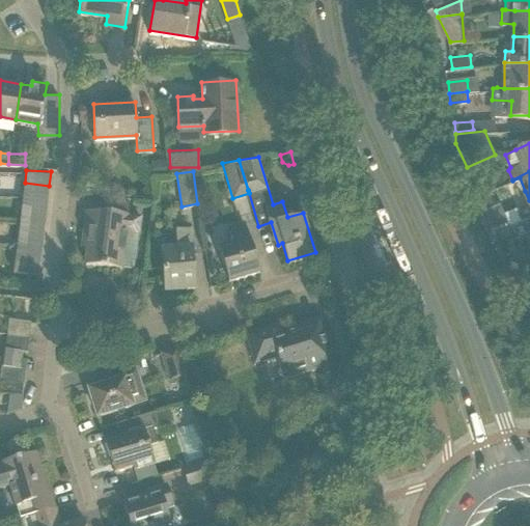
[(47,198),(49,186),(25,183),(23,195),(47,198)]
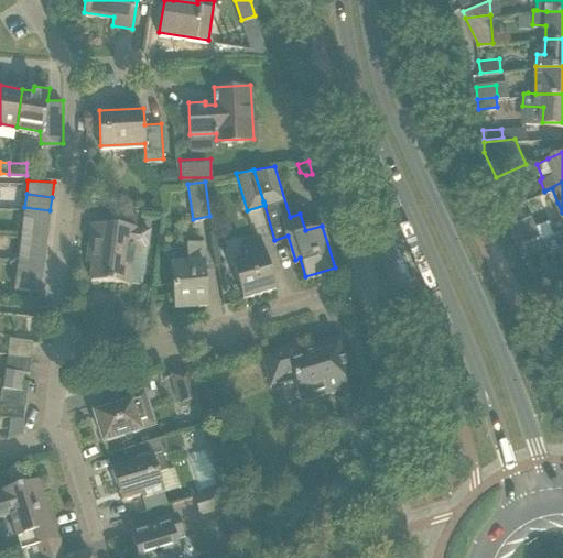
[(49,223),(50,210),(24,207),(23,220),(49,223)]
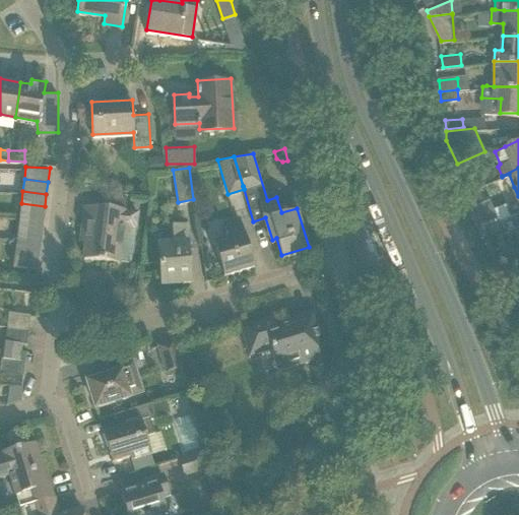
[(125,208),(127,196),(103,193),(101,205),(84,203),(82,223),(87,224),(84,256),(119,260),(123,223),(135,226),(137,209),(125,208)]
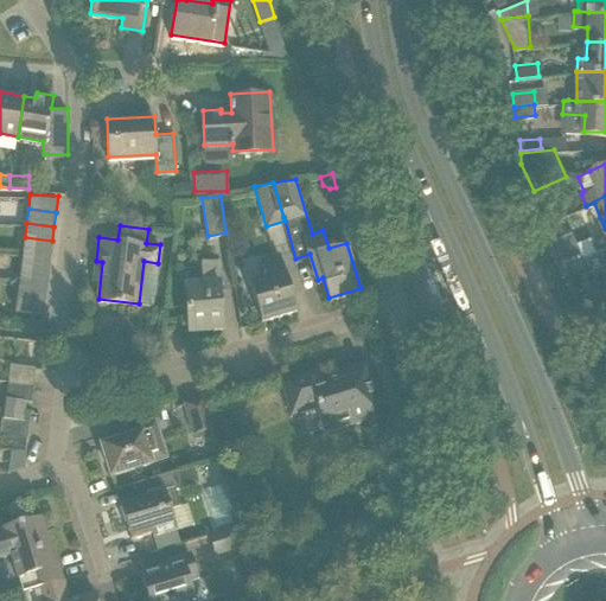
[(605,229),(605,230),(592,235),(598,249),(605,245),(605,229)]
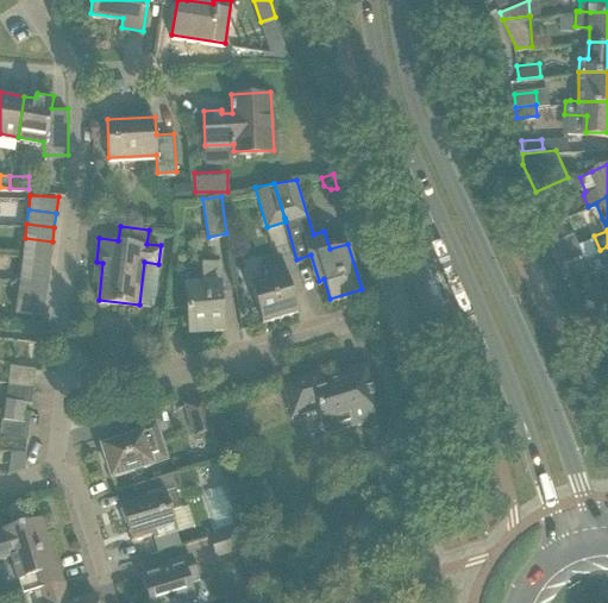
[(562,250),(580,242),(575,231),(556,239),(562,250)]
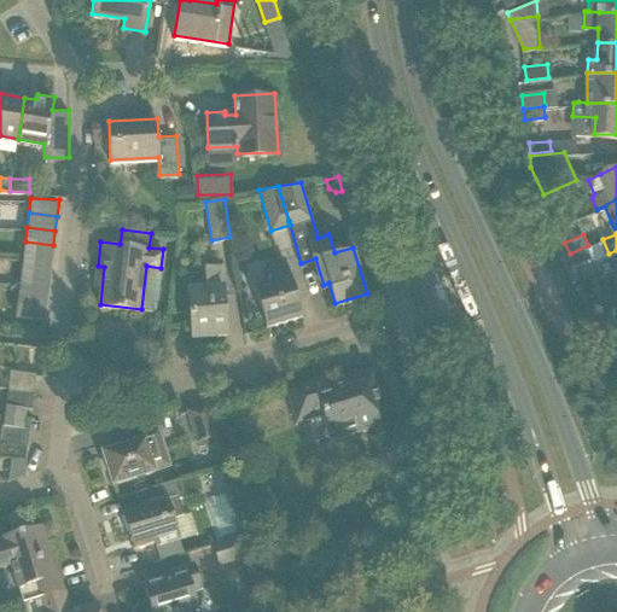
[(52,258),(53,245),(25,242),(23,256),(52,258)]
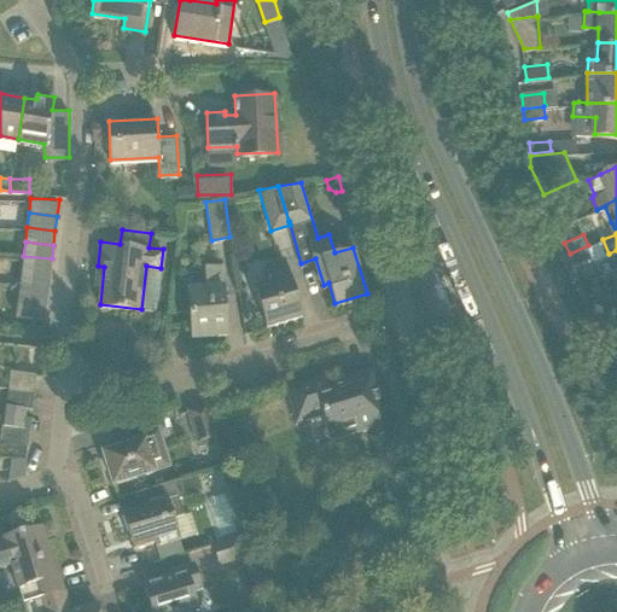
[(575,264),(593,256),(588,245),(570,254),(575,264)]
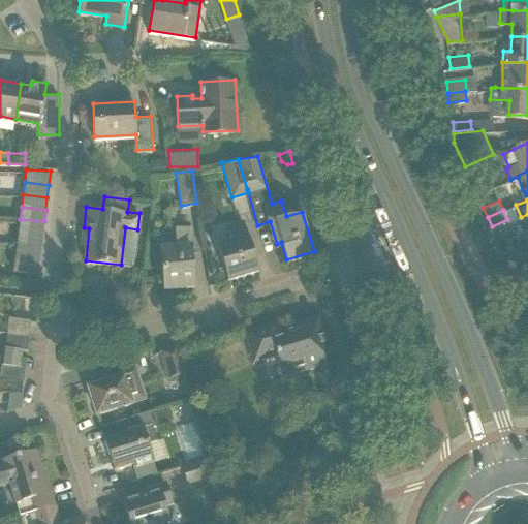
[(258,268),(255,256),(243,217),(226,222),(231,239),(218,243),(228,277),(258,268)]
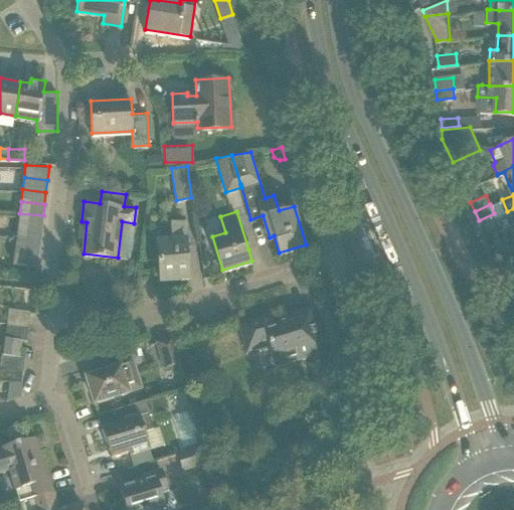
[(41,227),(43,215),(19,213),(18,225),(41,227)]
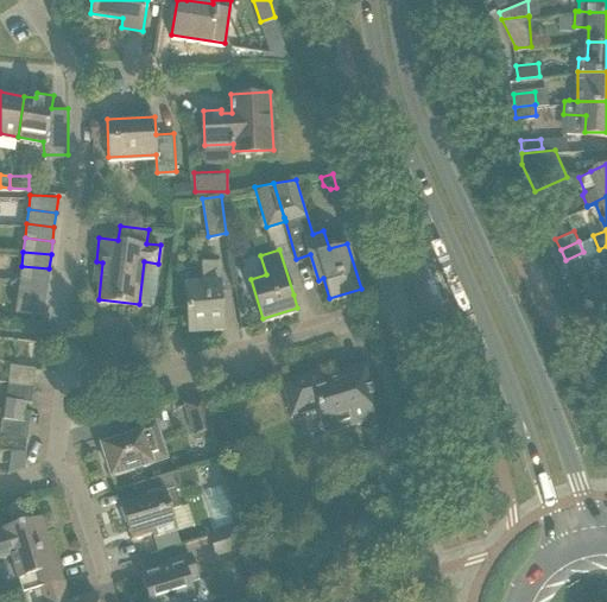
[(219,282),(222,280),(220,259),(200,261),(201,274),(185,276),(190,329),(222,327),(219,282)]
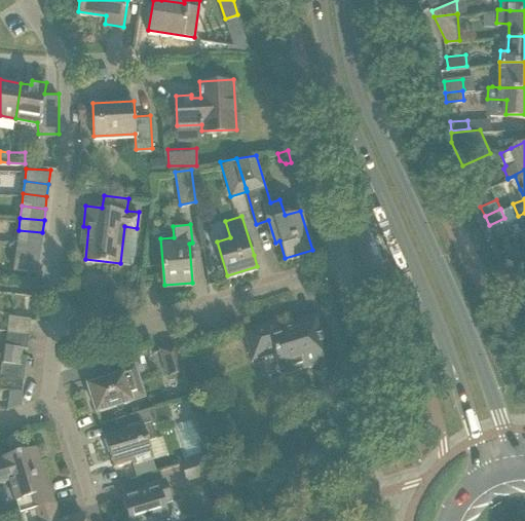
[(41,245),(42,232),(19,230),(16,243),(41,245)]
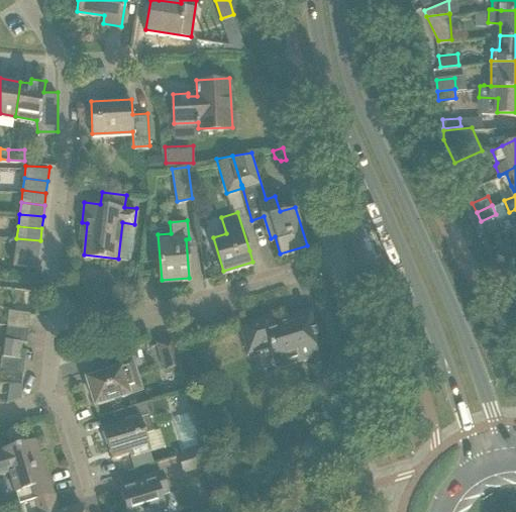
[(38,252),(40,240),(16,238),(15,250),(38,252)]
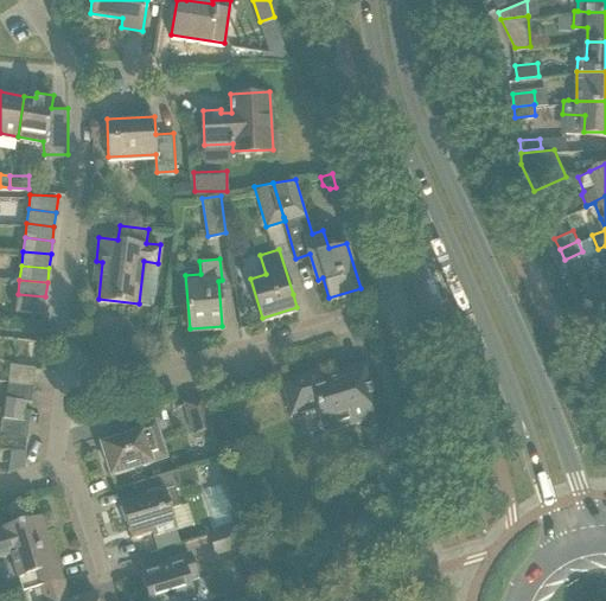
[(446,312),(452,309),(445,292),(438,295),(446,312)]
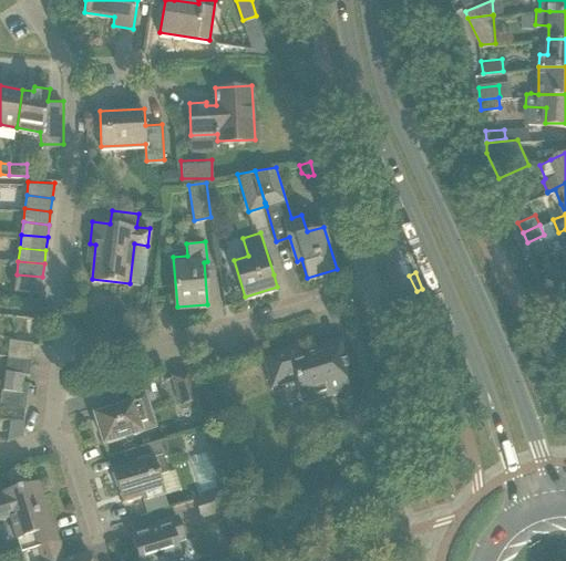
[(41,290),(42,277),(17,274),(16,288),(41,290)]
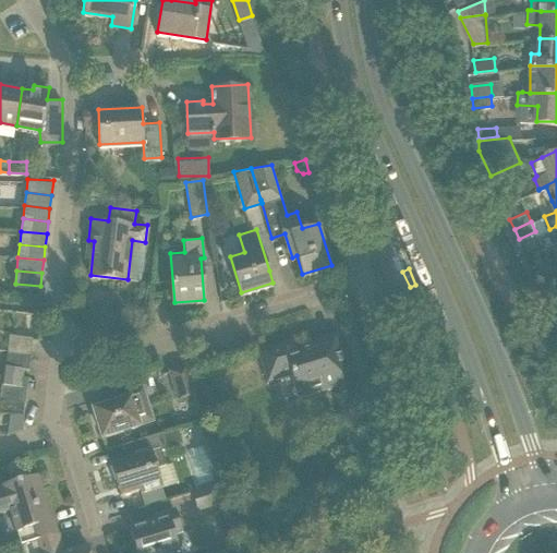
[(298,395),(352,379),(337,329),(306,339),(307,345),(297,349),(293,337),(258,348),(268,380),(291,373),(298,395)]
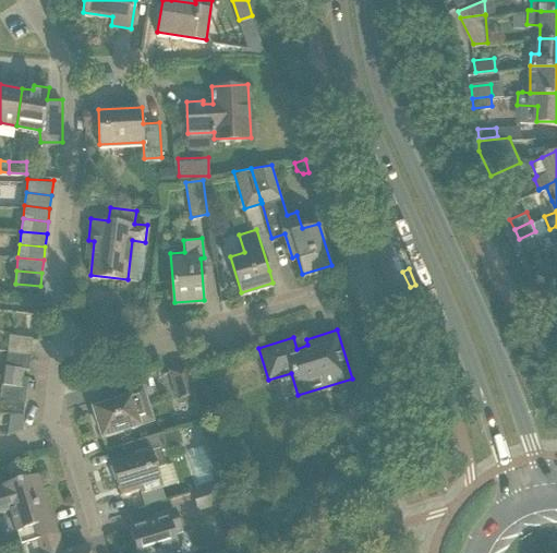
[(33,335),(14,333),(10,333),(8,348),(31,351),(33,335)]
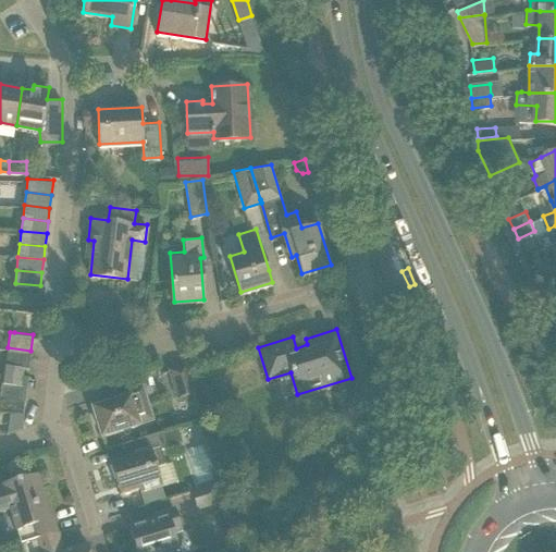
[(28,366),(31,351),(8,347),(4,372),(23,375),(24,365),(28,366)]
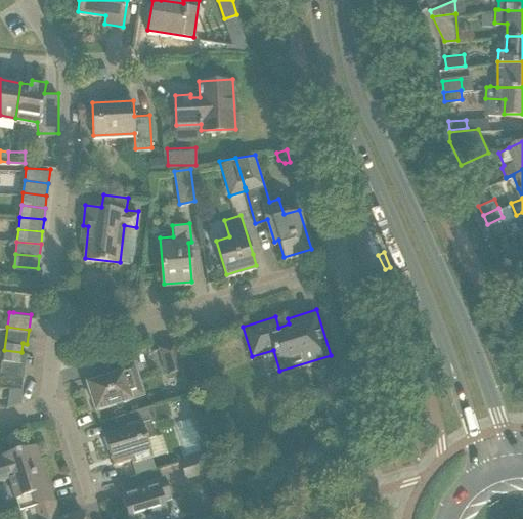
[(183,368),(177,346),(175,341),(160,345),(168,372),(183,368)]
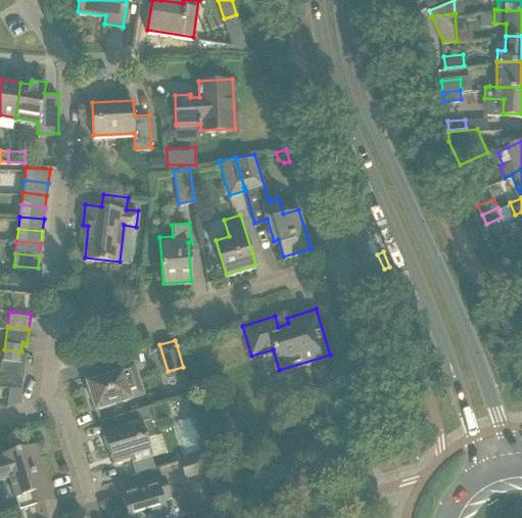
[(20,360),(21,351),(4,349),(3,358),(20,360)]
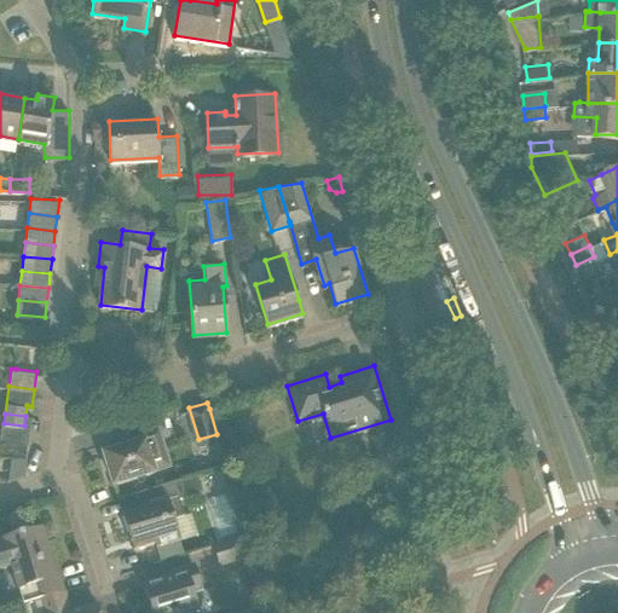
[(4,423),(1,440),(28,443),(30,426),(24,426),(4,423)]
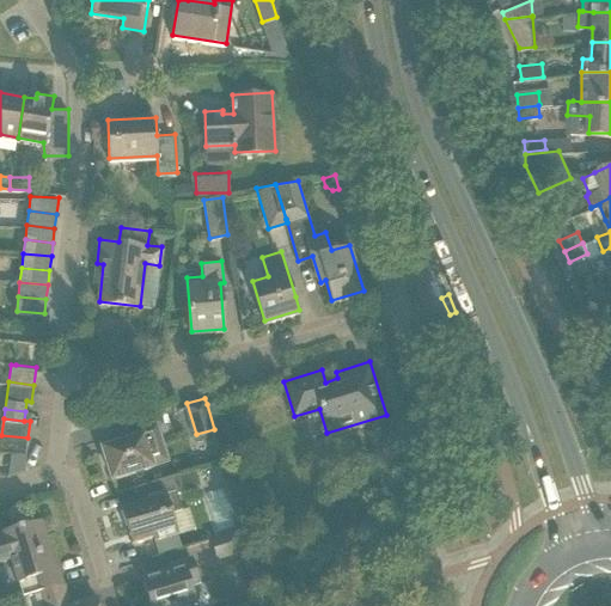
[(167,459),(162,441),(156,422),(116,435),(117,441),(103,445),(112,476),(167,459)]
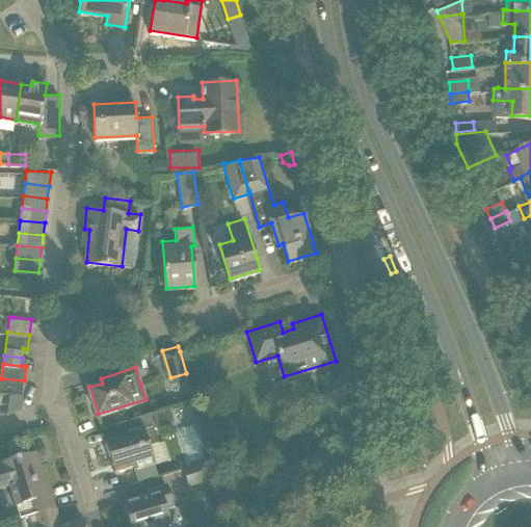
[(1,378),(0,390),(10,391),(23,392),(24,380),(1,378)]
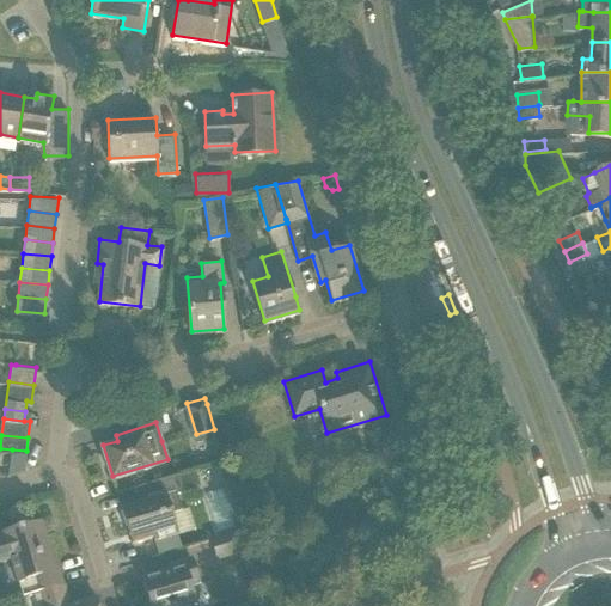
[(140,500),(122,506),(132,540),(153,533),(154,538),(177,531),(171,512),(182,507),(176,490),(184,487),(183,485),(178,470),(135,484),(140,500)]
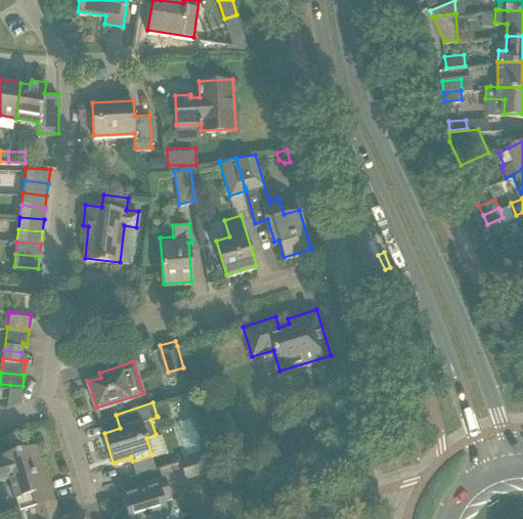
[(185,448),(201,445),(193,414),(178,418),(185,448)]
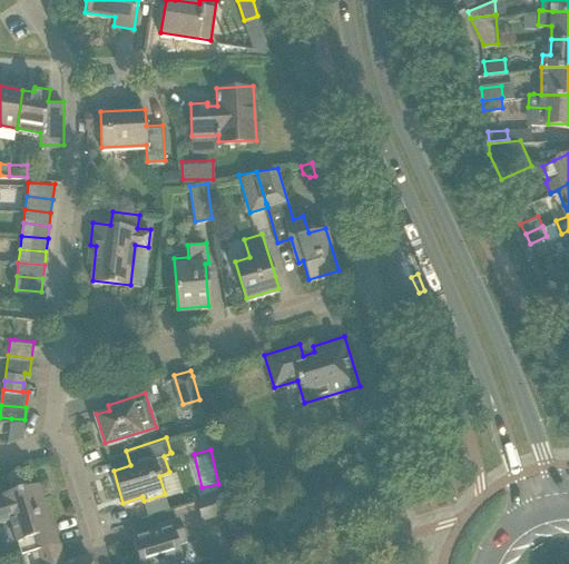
[(55,525),(51,526),(38,482),(3,493),(3,494),(0,494),(0,517),(9,515),(20,553),(59,541),(55,525)]
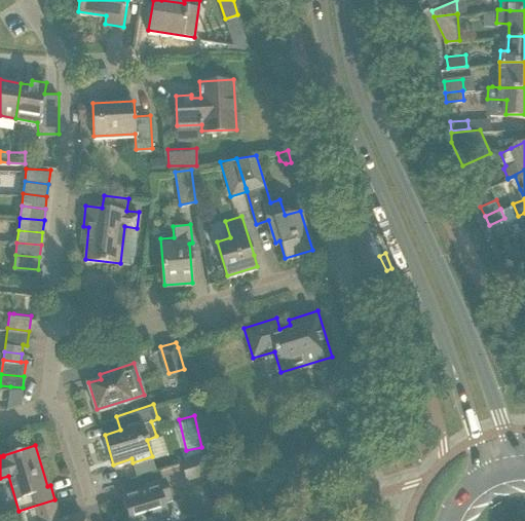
[(216,469),(211,452),(182,461),(186,478),(216,469)]
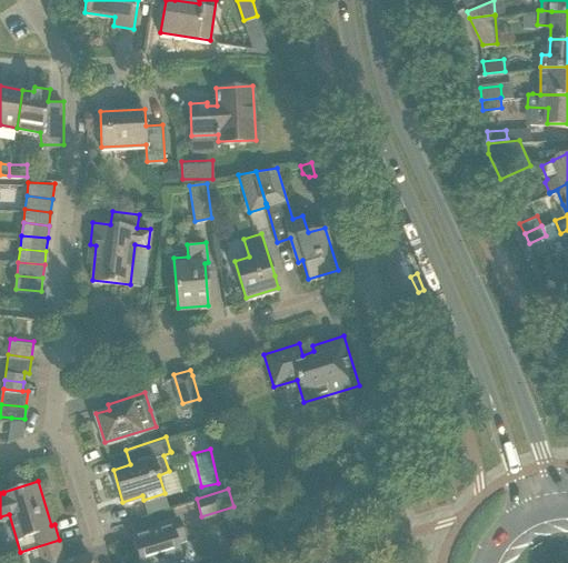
[(176,540),(185,538),(178,516),(158,523),(159,526),(132,534),(141,562),(162,562),(181,558),(176,540)]
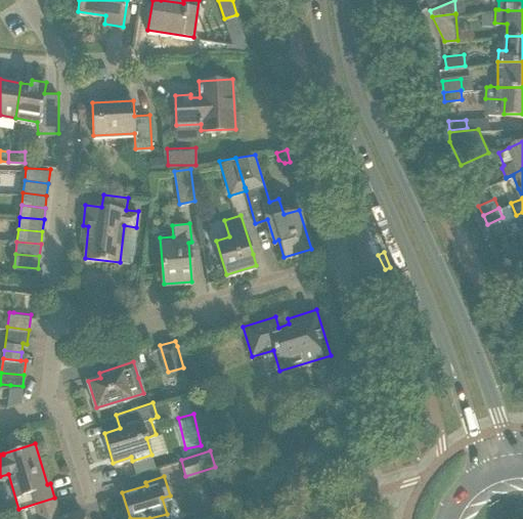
[(84,518),(82,510),(60,517),(54,498),(18,509),(22,518),(84,518)]
